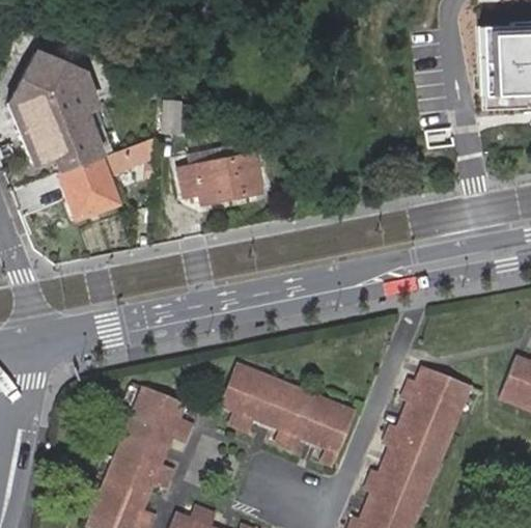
[(0,3),(0,17),(7,20),(12,8),(0,3)]
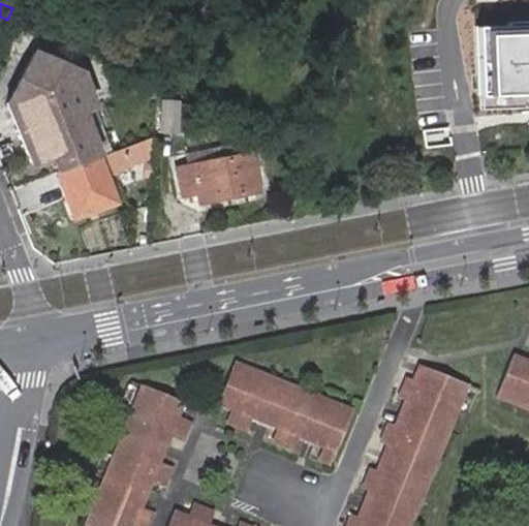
[(528,30),(489,30),(490,97),(528,97),(528,30)]
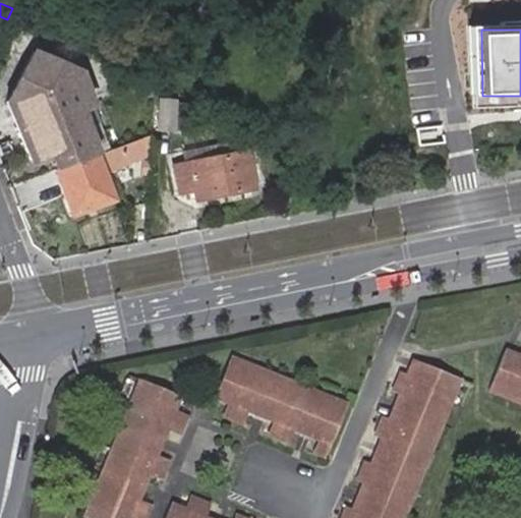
[(0,92),(0,125),(23,181),(50,172),(94,155),(76,113),(88,110),(75,71),(21,50),(0,92)]
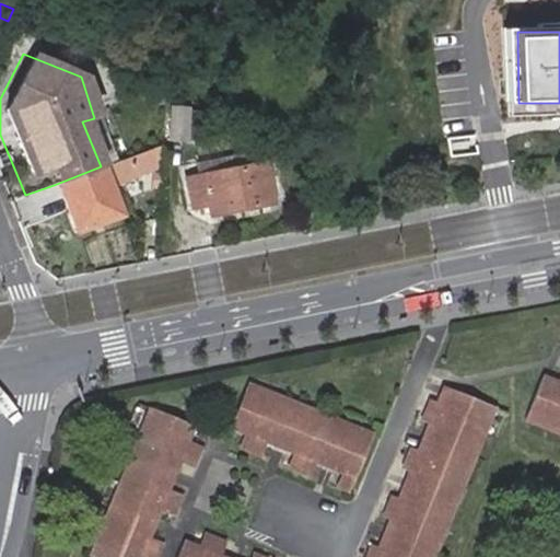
[(197,109),(173,108),(171,140),(195,141),(197,109)]
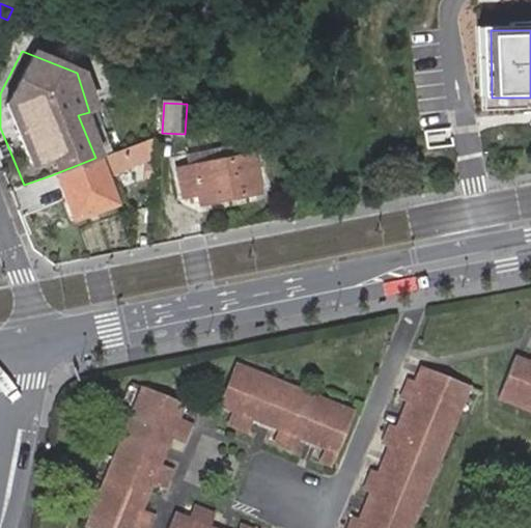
[(257,154),(180,169),(187,197),(199,195),(202,206),(266,194),(257,154)]
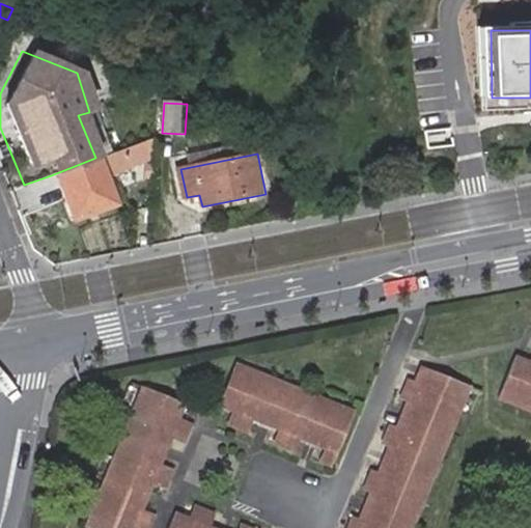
[(114,204),(95,158),(51,175),(70,222),(114,204)]
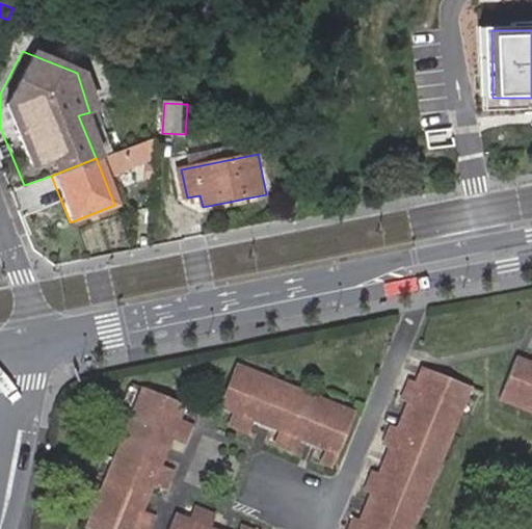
[(531,355),(520,351),(517,355),(531,362),(531,361),(531,355)]
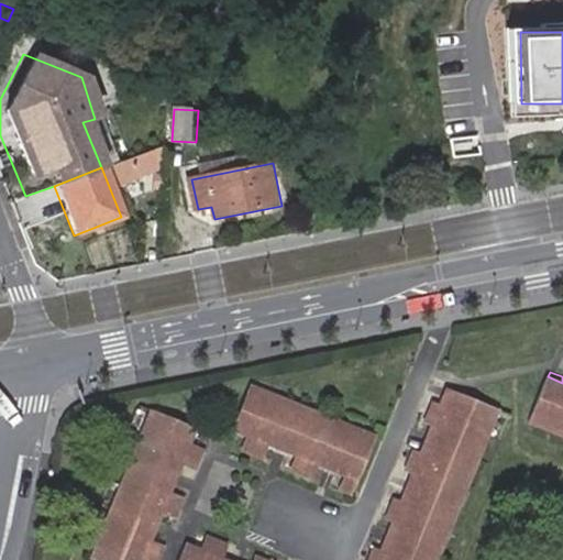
[(562,382),(562,383),(548,376),(530,419),(553,428),(562,431),(562,382)]
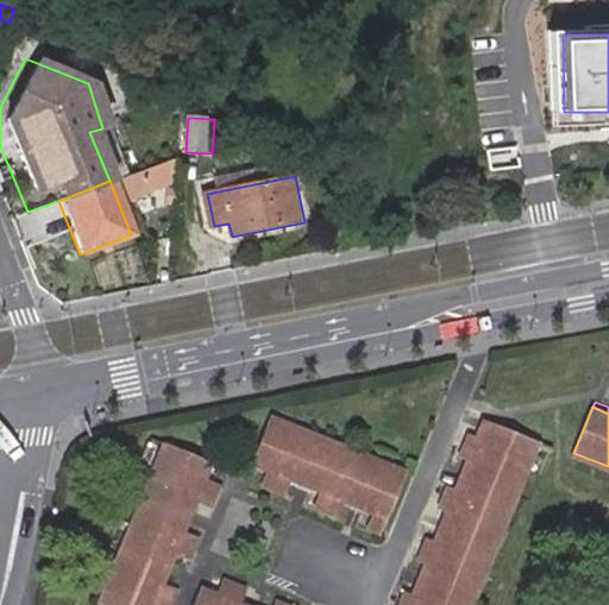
[(272,414),(270,420),(296,430),(299,423),(272,414)]
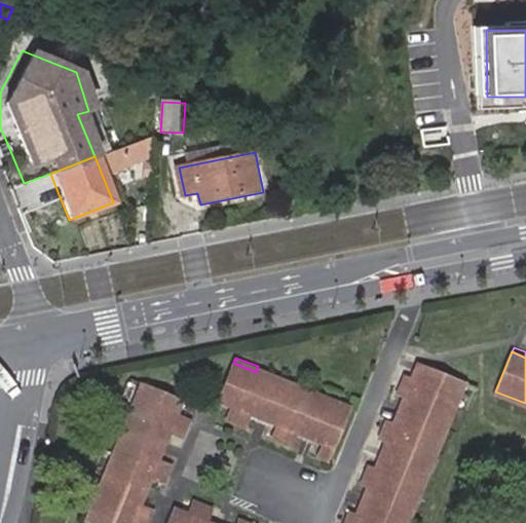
[(418,362),(412,376),(416,378),(422,364),(418,362)]
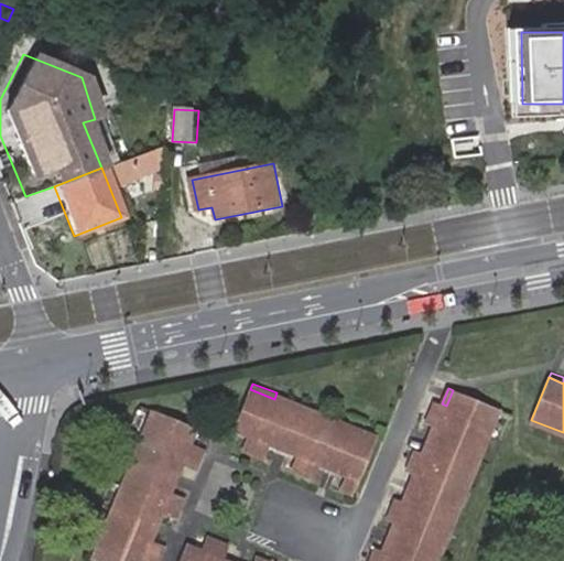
[(339,487),(340,487),(356,451),(360,441),(364,434),(351,429),(324,419),(300,409),(274,399),(250,389),(235,430),(248,437),(243,449),(266,457),(271,445),(296,455),(292,468),(312,476),(316,464),(345,475),(339,487)]
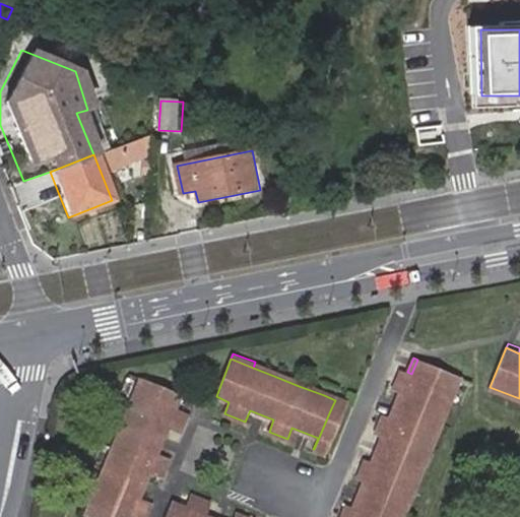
[(374,433),(381,436),(385,438),(375,463),(371,461),(364,458),(355,477),(363,479),(368,481),(358,507),(352,505),(345,503),(339,516),(398,516),(400,511),(410,489),(419,466),(429,442),(439,417),(449,395),(456,376),(417,360),(411,374),(407,372),(399,369),(391,389),(398,392),(403,394),(394,417),(389,415),(382,412),(374,433)]
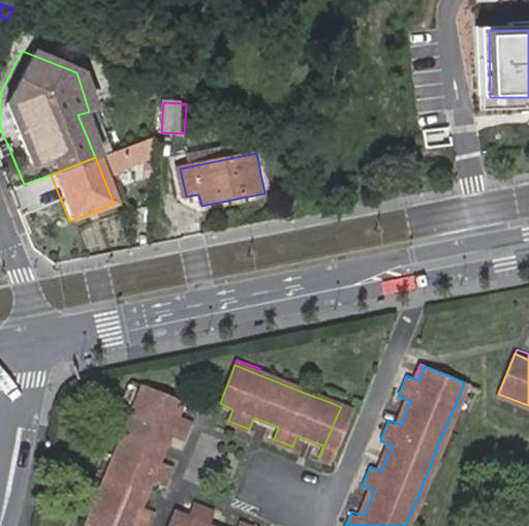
[(259,368),(257,374),(281,383),(283,377),(259,368)]
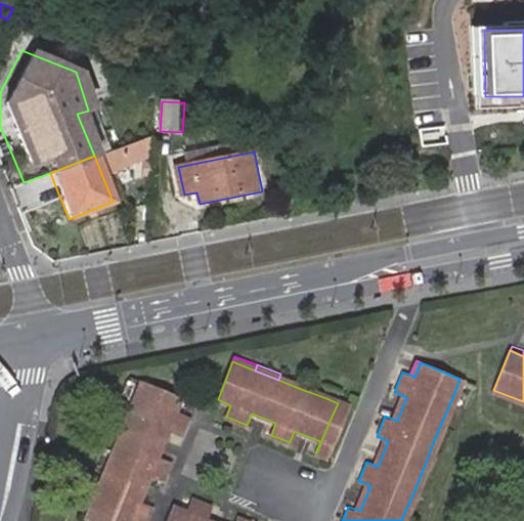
[(301,389),(303,383),(280,374),(278,380),(301,389)]
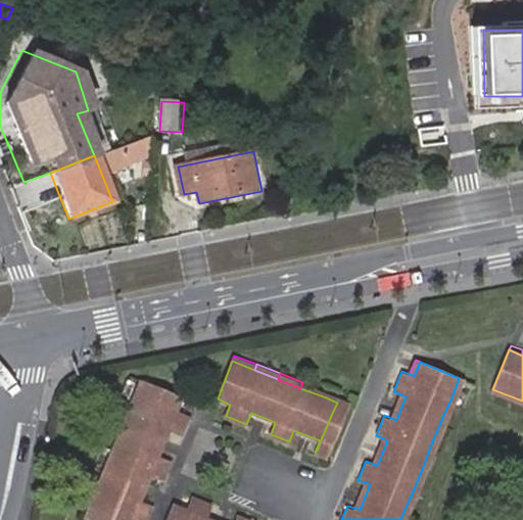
[(466,380),(459,378),(452,397),(458,399),(466,380)]
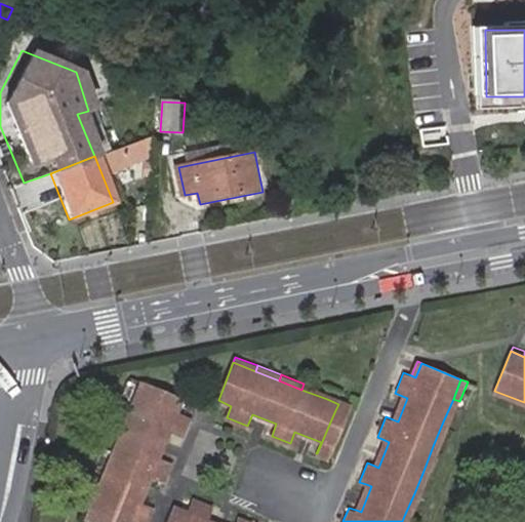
[(131,402),(139,406),(149,384),(140,380),(131,402)]
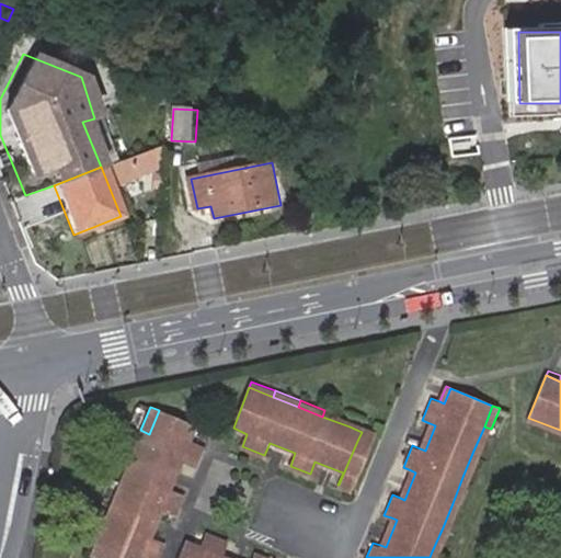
[(128,484),(118,509),(107,535),(98,557),(142,557),(142,556),(146,557),(158,557),(164,543),(150,537),(162,509),(176,514),(185,494),(171,488),(182,462),(195,467),(204,447),(191,441),(196,425),(159,410),(149,434),(139,458),(128,484)]
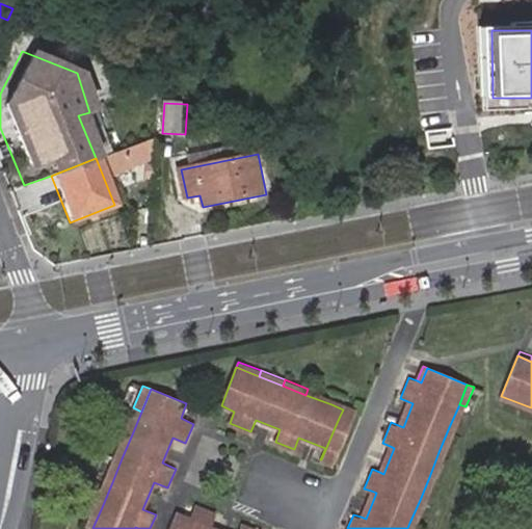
[(306,395),(331,404),(334,399),(308,389),(306,395)]
